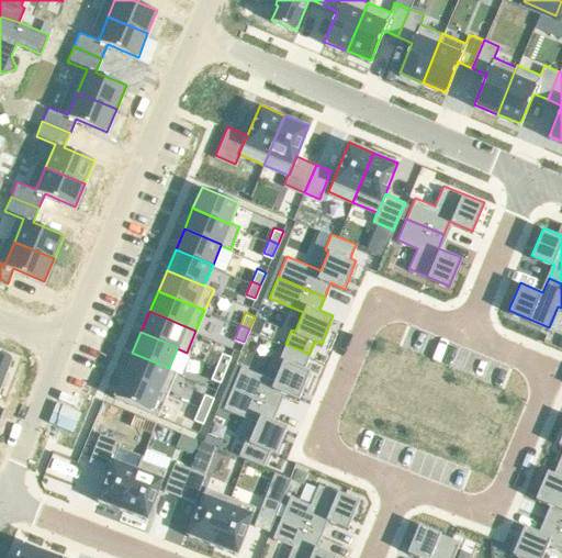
[(240,365),(233,386),(279,405),(284,392),(299,398),(311,370),(304,368),(310,354),(285,344),(279,359),(283,360),(274,379),(240,365)]
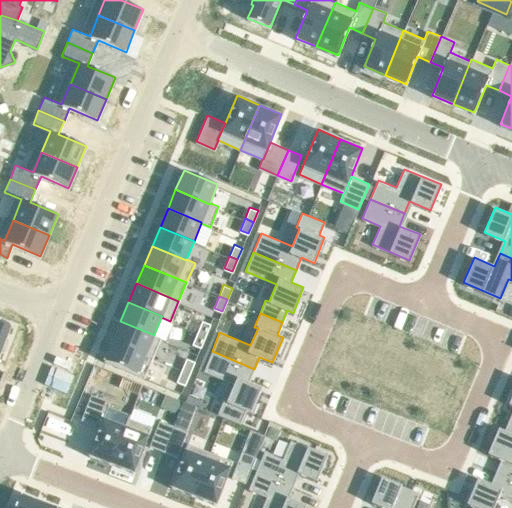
[(202,319),(197,331),(206,335),(210,323),(202,319)]
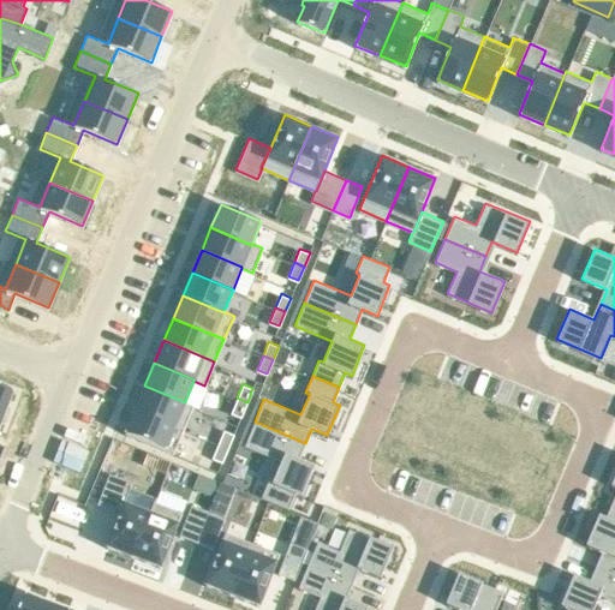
[(0,423),(3,418),(5,419),(10,406),(7,405),(13,389),(0,384),(0,423)]
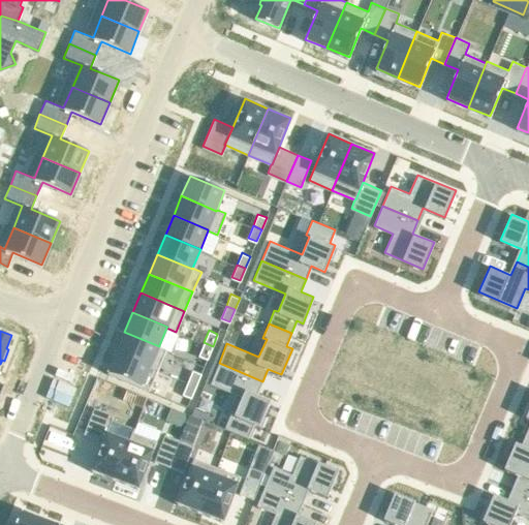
[(124,332),(116,351),(158,369),(166,348),(159,345),(159,346),(124,332)]
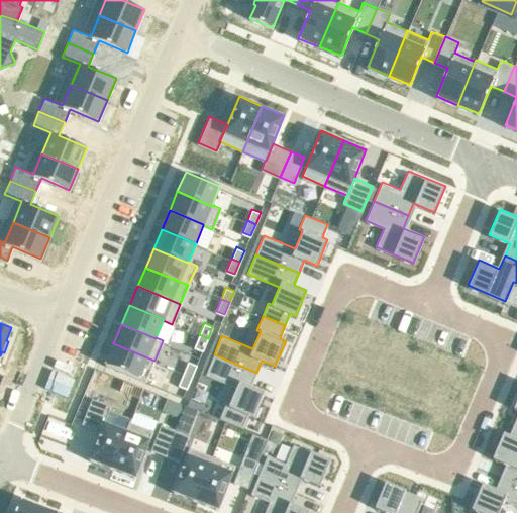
[(199,334),(194,346),(203,349),(208,338),(199,334)]
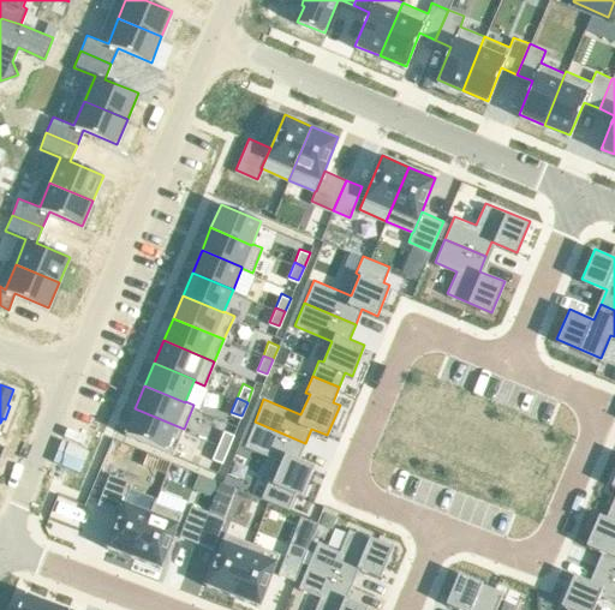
[(135,408),(125,431),(173,452),(184,429),(135,408)]
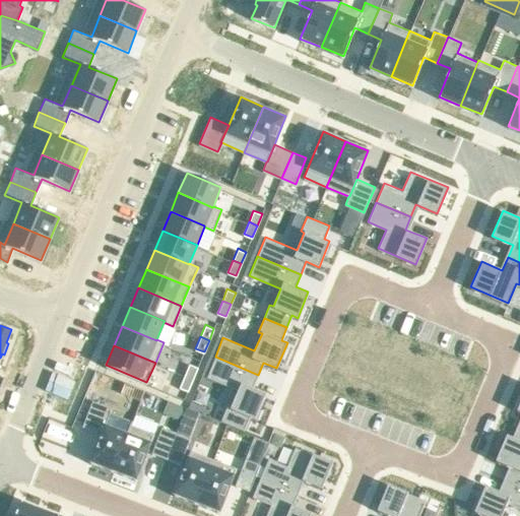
[(215,357),(206,376),(238,389),(231,407),(228,405),(221,421),(244,430),(250,416),(255,418),(266,393),(253,387),(258,375),(215,357)]
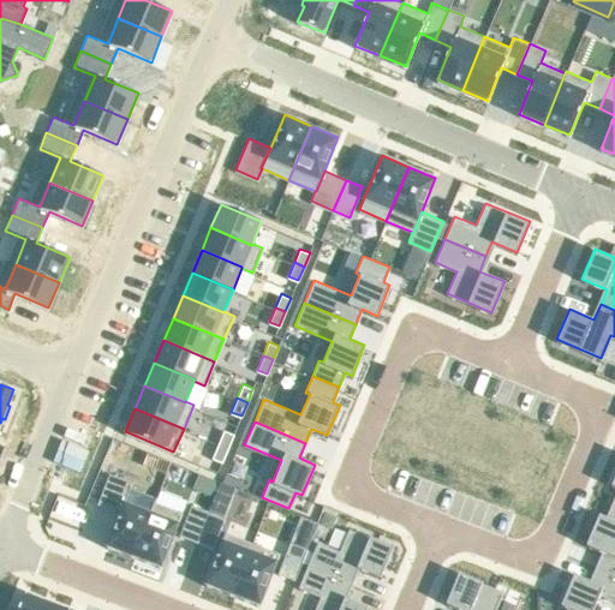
[(224,429),(218,443),(228,447),(234,434),(224,429)]
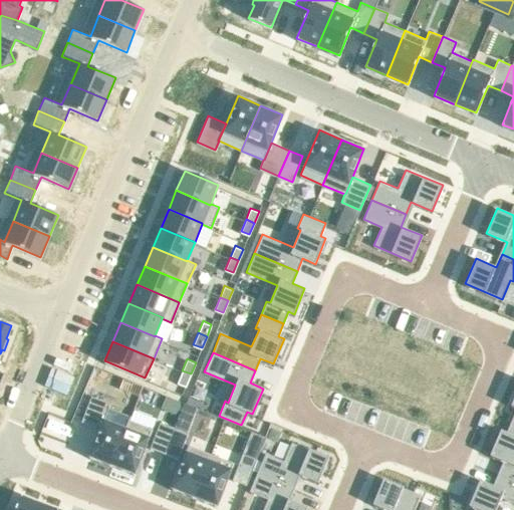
[(182,370),(178,381),(186,386),(191,373),(182,370)]
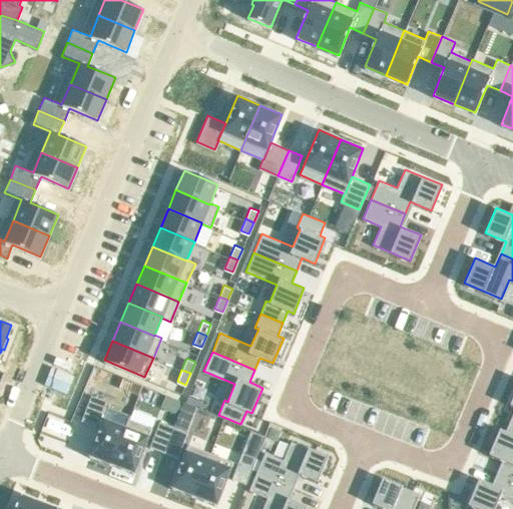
[(91,394),(81,420),(95,425),(105,399),(91,394)]
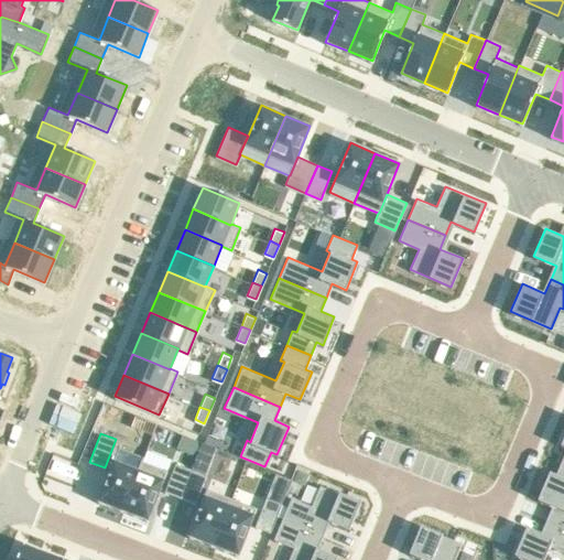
[(138,470),(122,510),(148,519),(166,470),(141,460),(138,470)]
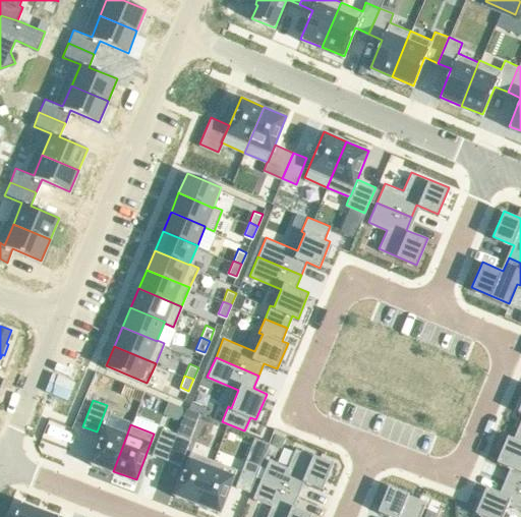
[(97,445),(91,462),(113,471),(127,434),(105,425),(102,434),(97,445)]
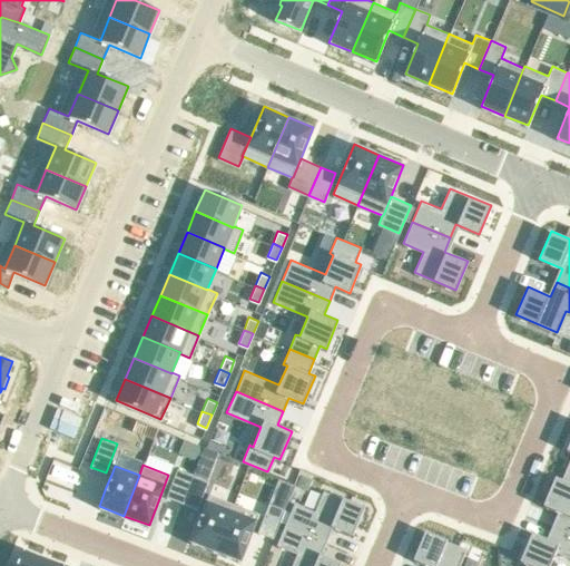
[(556,476),(543,505),(558,510),(552,525),(569,532),(569,466),(567,466),(561,479),(556,476)]
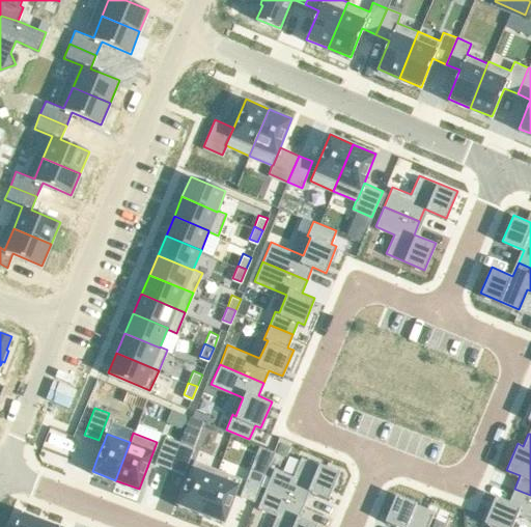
[(165,435),(155,462),(169,467),(179,441),(165,435)]
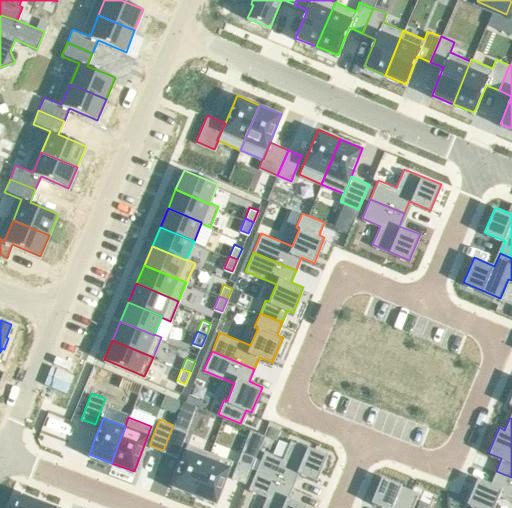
[(173,425),(163,450),(177,456),(187,430),(173,425)]
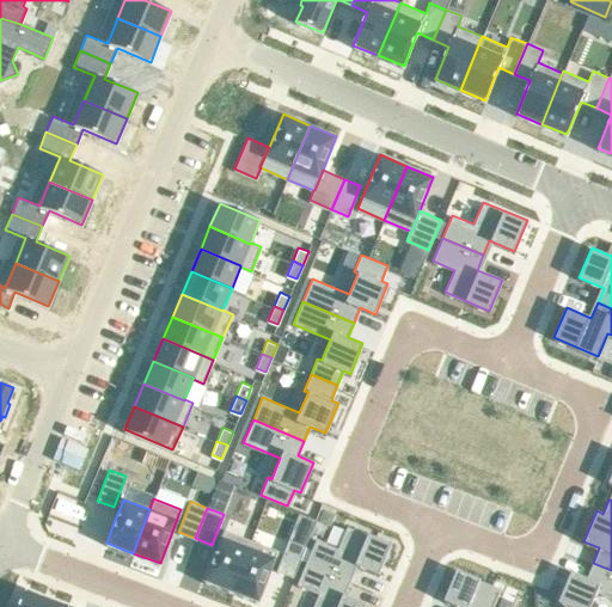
[(316,538),(306,560),(348,578),(354,563),(379,574),(391,544),(348,525),(338,547),(316,538)]
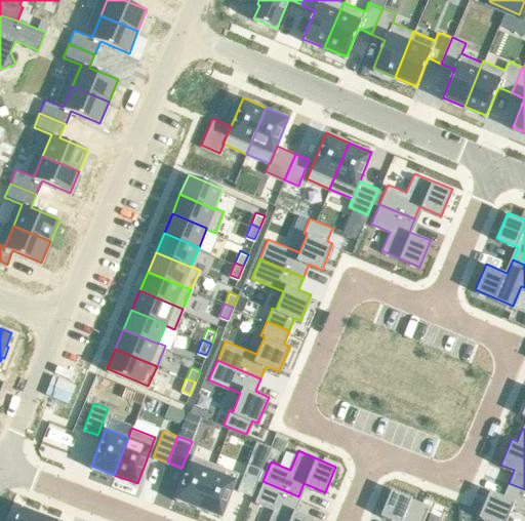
[(192,453),(175,497),(199,507),(215,463),(192,453)]
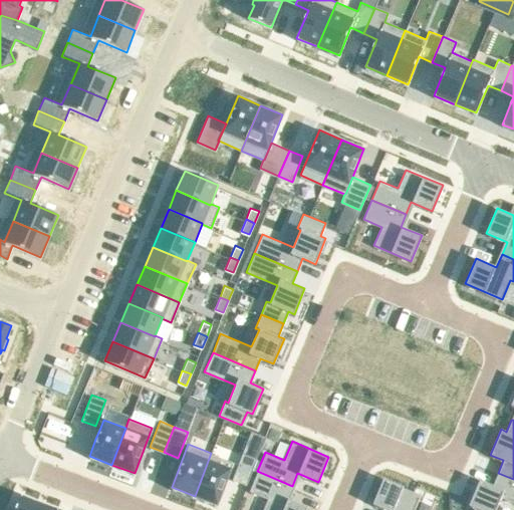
[(211,453),(195,496),(217,505),(234,462),(211,453)]
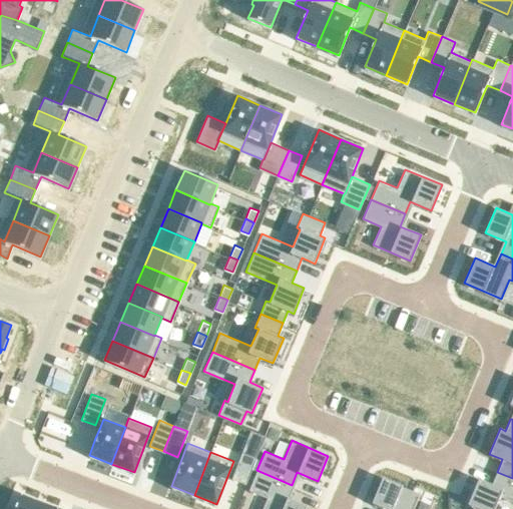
[(241,452),(231,478),(246,483),(255,457),(241,452)]
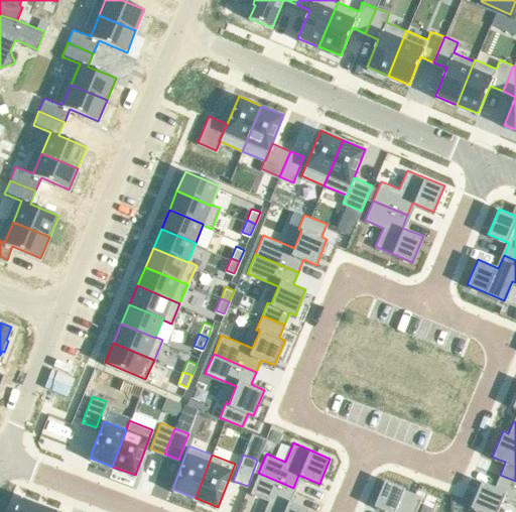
[(258,473),(250,492),(269,500),(263,511),(307,511),(308,509),(288,500),(293,488),(258,473)]
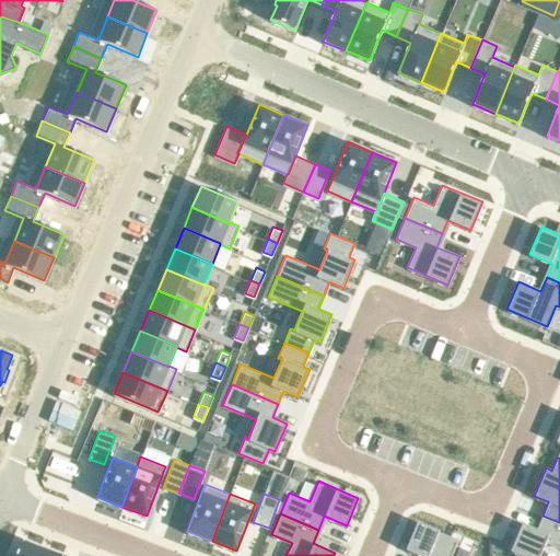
[(523,522),(511,551),(516,553),(515,555),(539,555),(546,541),(559,546),(559,522),(543,516),(537,529),(523,522)]
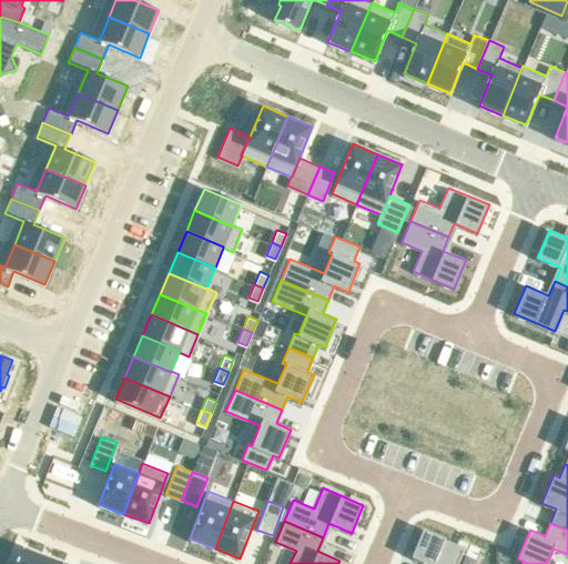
[(424,529),(412,557),(428,563),(456,563),(465,546),(424,529)]
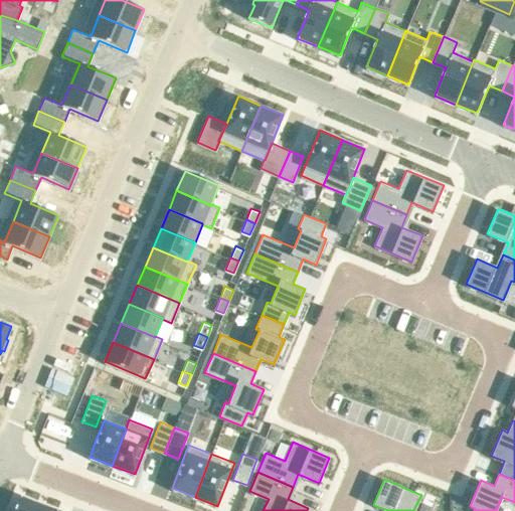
[(21,496),(15,510),(56,510),(57,510),(21,496)]
